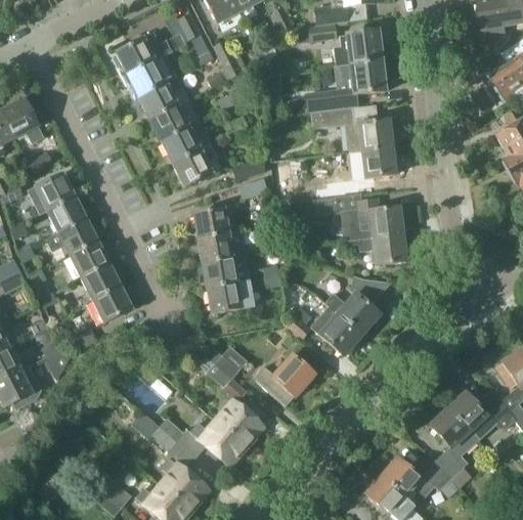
[(242,10),(235,0),(206,0),(217,23),(242,10)]
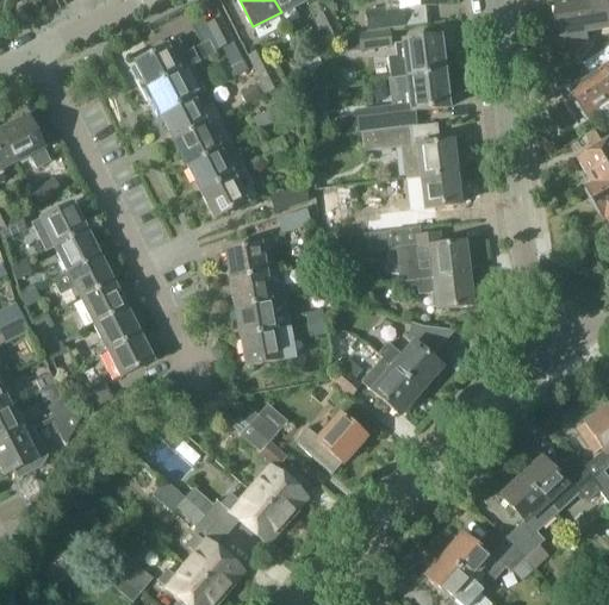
[(274,0),(281,12),(304,0),(274,0)]
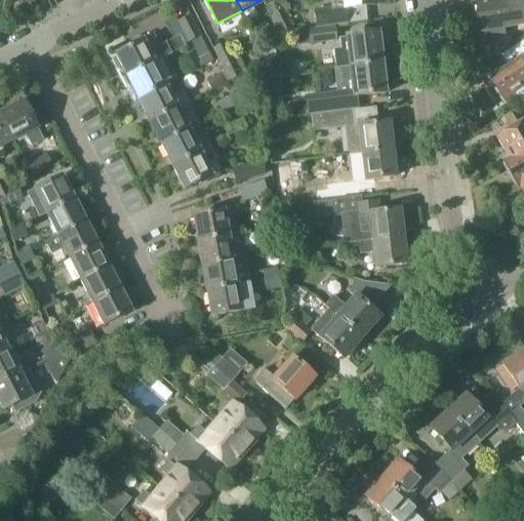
[(333,0),(333,4),(316,5),(318,23),(351,19),(349,5),(376,2),(376,0),(333,0)]
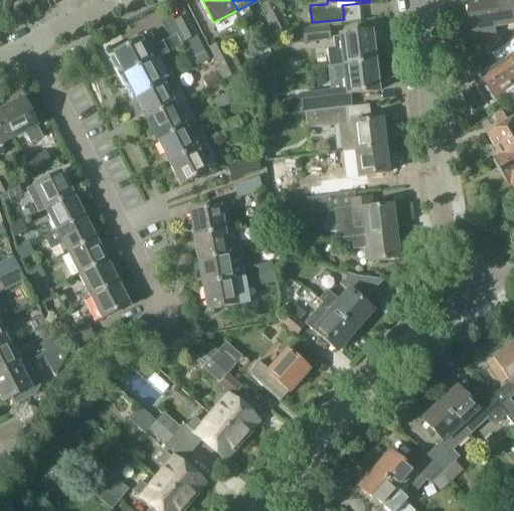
[(477,26),(513,19),(513,0),(472,0),(477,26)]
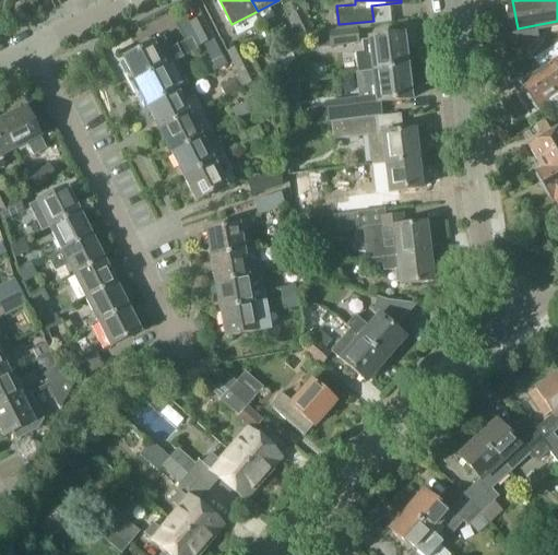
[(315,28),(303,6),(288,13),(300,35),(305,33),(308,38),(313,31),(312,28),(315,28)]
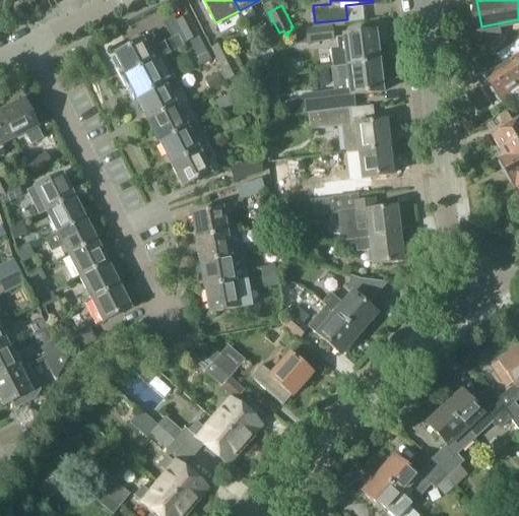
[(198,35),(188,15),(177,20),(187,40),(198,35)]
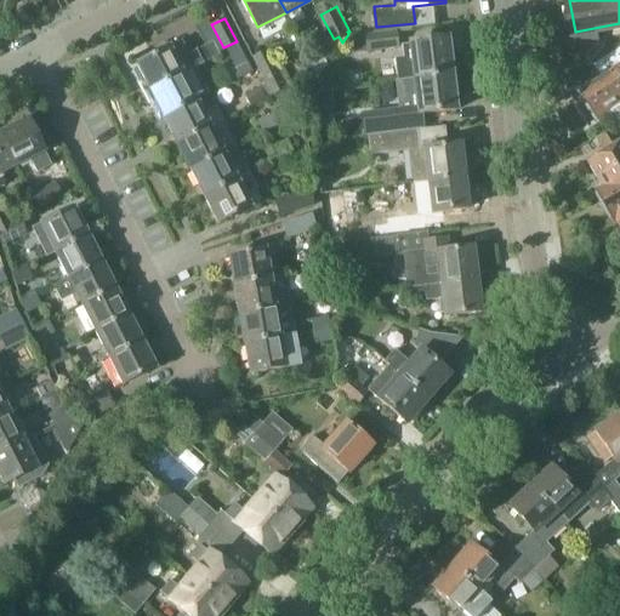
[(399,45),(397,27),(365,32),(367,49),(399,45)]
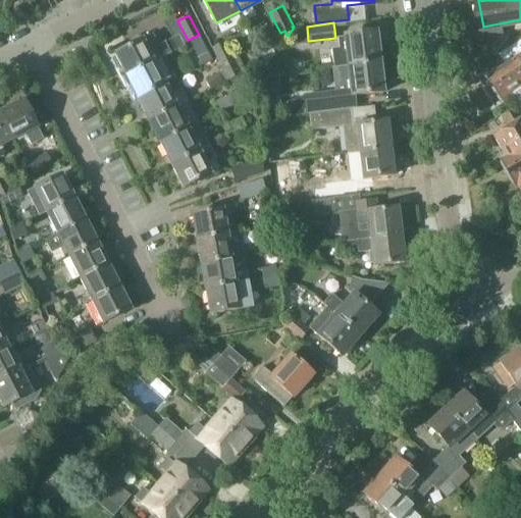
[(348,65),(381,61),(377,30),(345,33),(346,45),(332,46),(334,67),(348,65)]
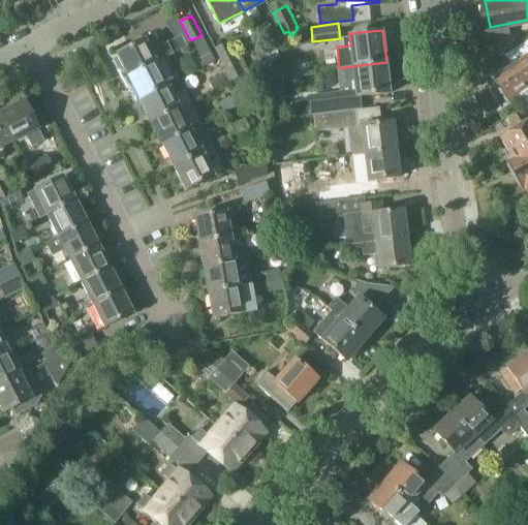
[(129,75),(174,53),(174,52),(188,44),(183,33),(161,44),(155,32),(145,37),(117,52),(129,75)]
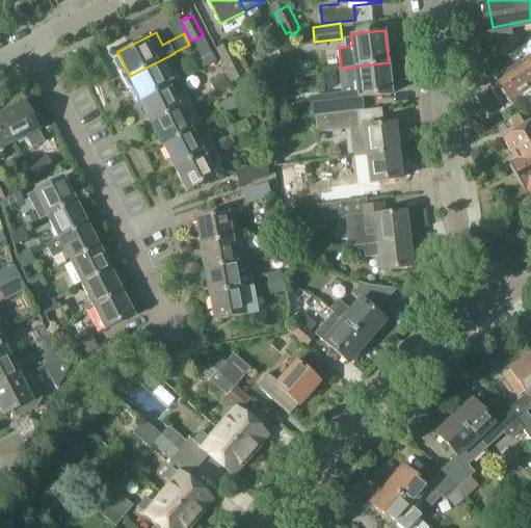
[(508,96),(511,94),(513,98),(524,90),(530,101),(530,38),(515,49),(521,58),(515,61),(516,63),(499,75),(505,84),(503,86),(508,96)]
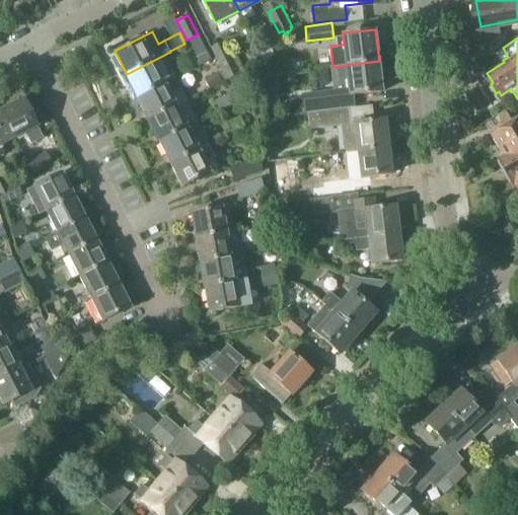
[(199,64),(212,58),(207,48),(195,54),(199,64)]
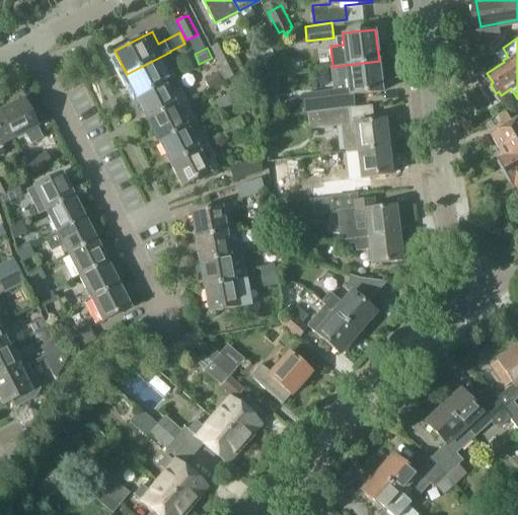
[(230,50),(216,57),(226,78),(240,72),(230,50)]
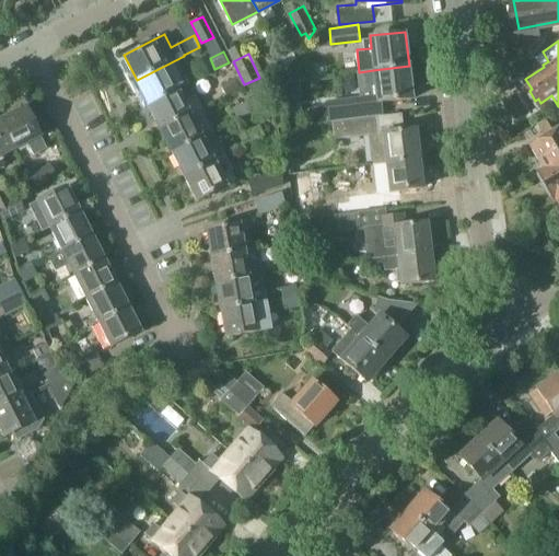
[(272,54),(270,58),(272,64),(278,65),(281,59),(279,54),(272,54)]
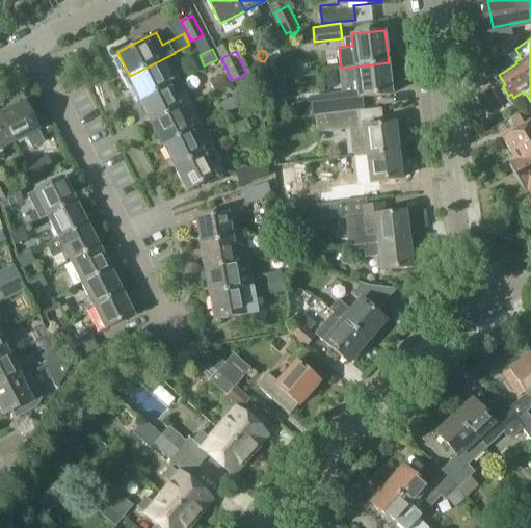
[(175,53),(130,76),(141,99),(169,84),(181,78),(169,56),(175,53)]
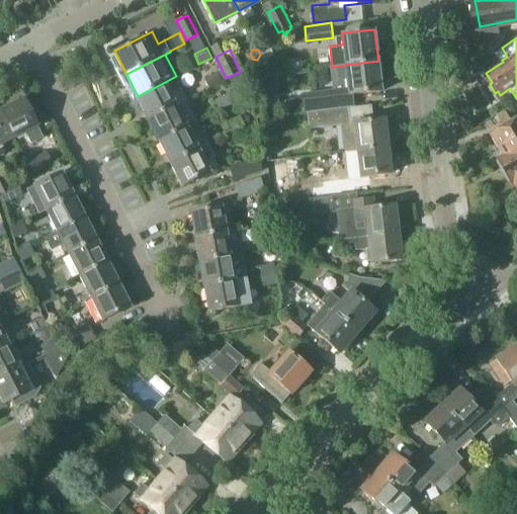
[(345,65),(332,67),(331,67),(333,85),(348,83),(349,92),(381,89),(378,61),(345,65)]
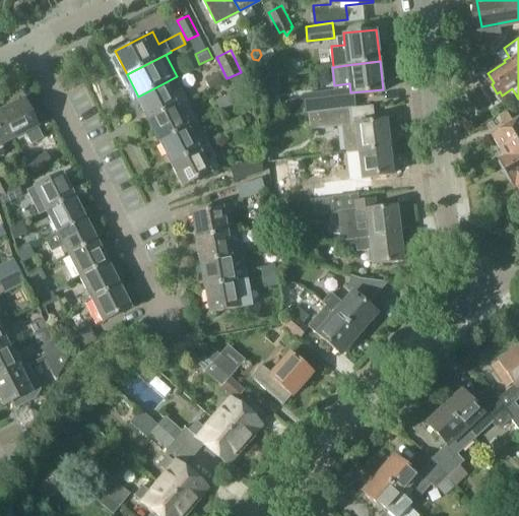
[(223,80),(218,70),(205,76),(210,86),(223,80)]
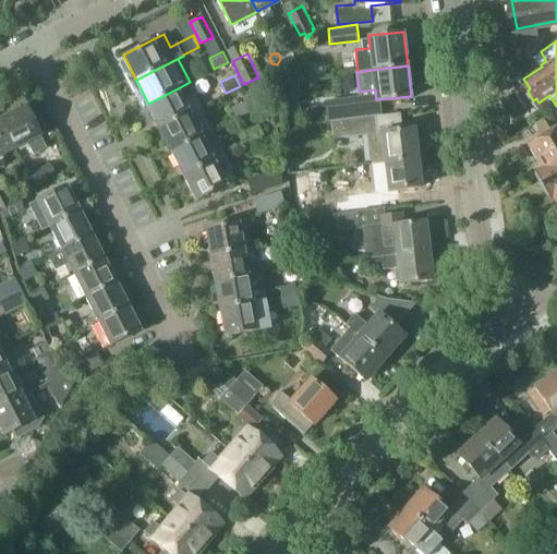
[(160,128),(203,106),(196,92),(183,98),(178,88),(148,104),(160,128)]
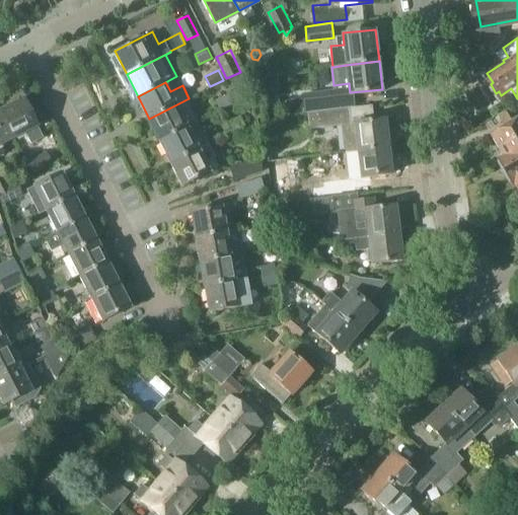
[(216,98),(221,107),(234,101),(229,92),(216,98)]
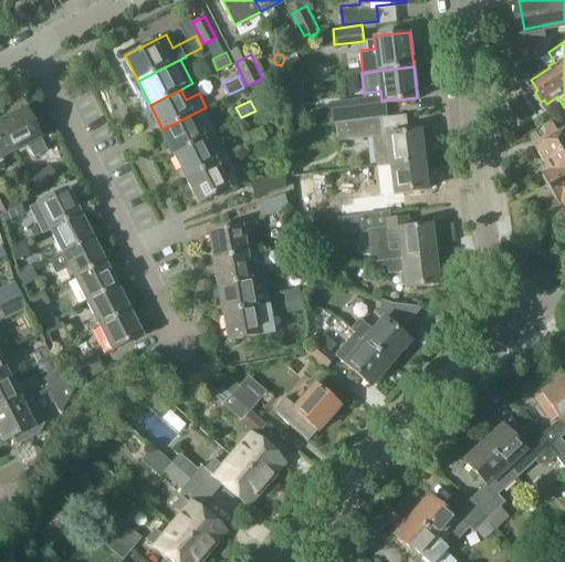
[(1,118),(16,148),(28,142),(34,155),(48,148),(27,105),(1,118)]
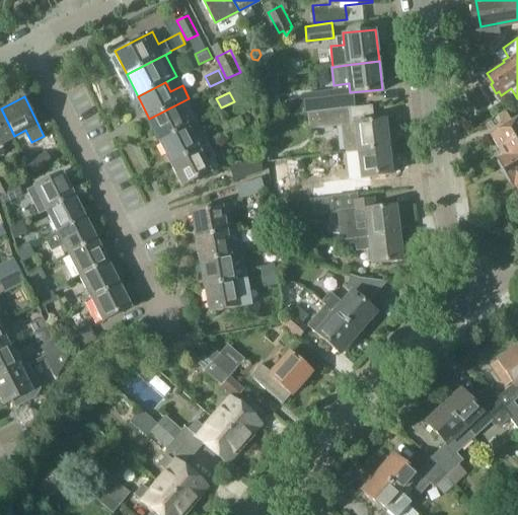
[(160,140),(200,121),(189,98),(149,119),(160,140)]
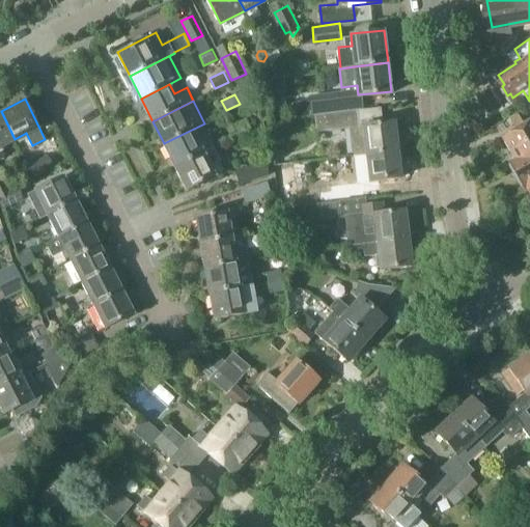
[(275,117),(284,116),(283,109),(275,109),(275,117)]
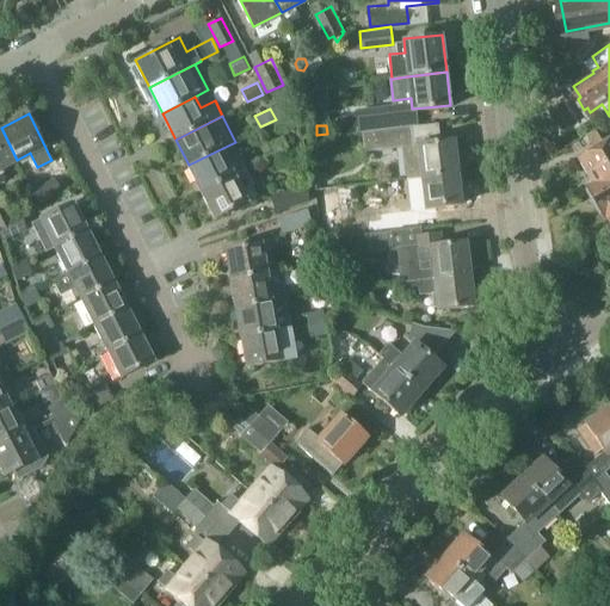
[(453,140),(423,143),(412,144),(411,125),(362,131),(364,152),(402,147),(406,178),(456,171),(453,140)]
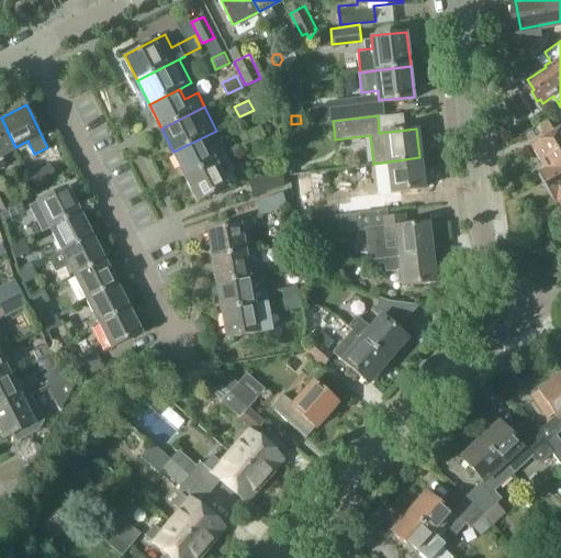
[(0,155),(15,147),(1,118),(0,118),(0,155)]
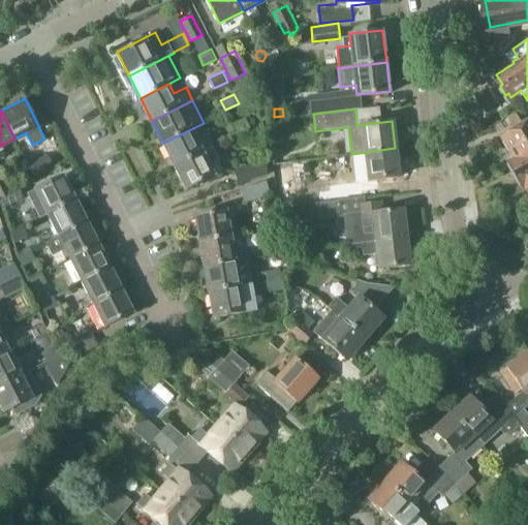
[(235,129),(241,126),(249,122),(245,116),(231,123),(235,129)]
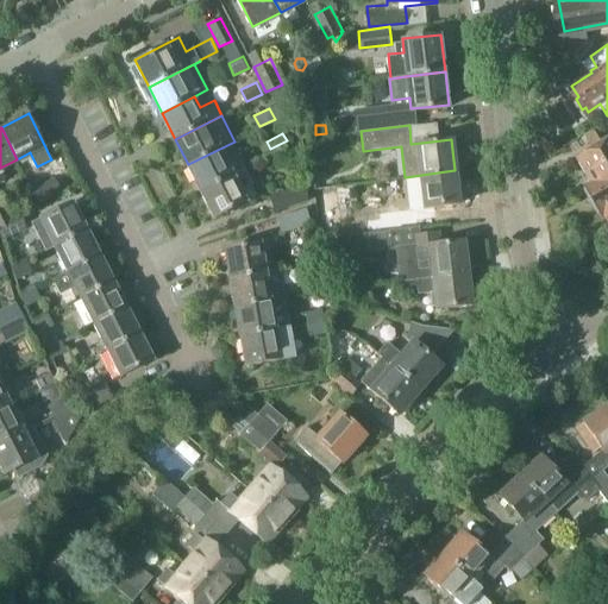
[(607,139),(582,156),(596,180),(607,172),(607,139)]
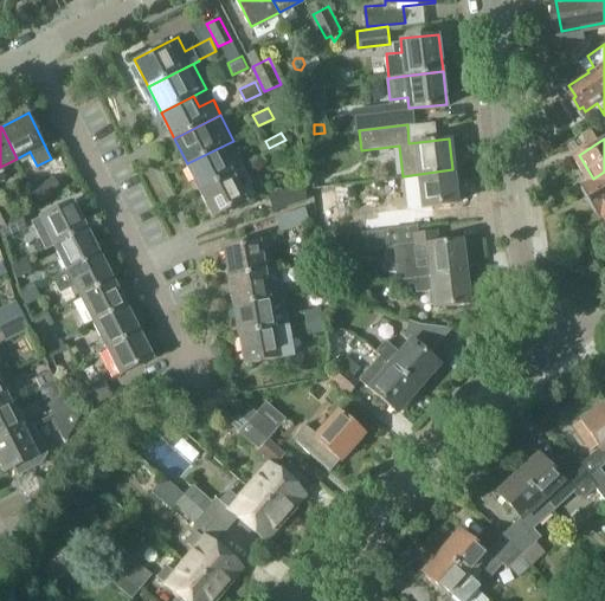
[(200,189),(248,166),(233,141),(187,163),(200,189)]
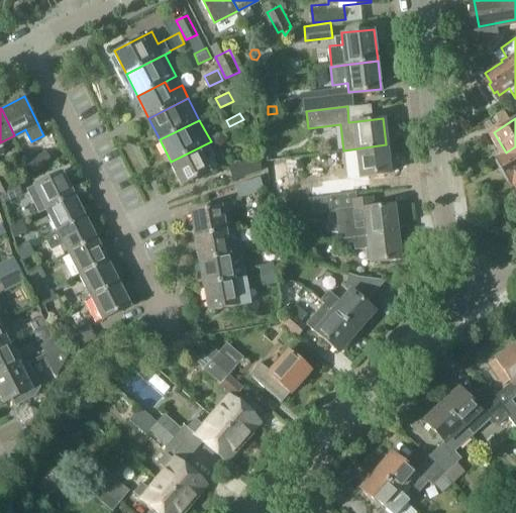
[(211,141),(171,162),(182,183),(220,164),(215,155),(217,154),(211,141)]
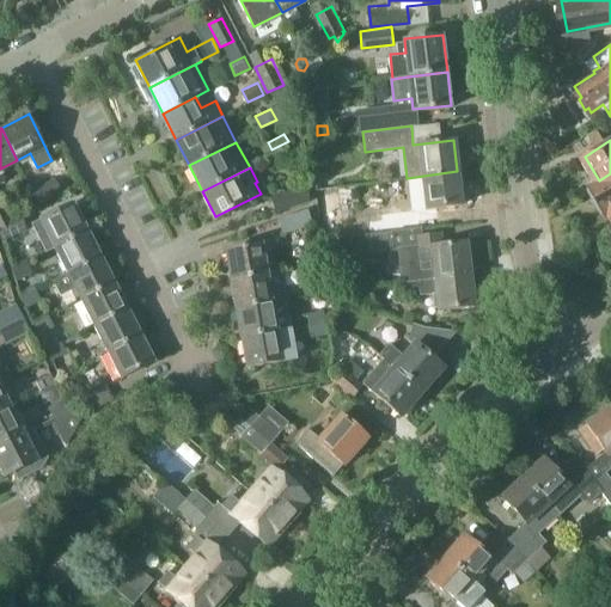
[(460,204),(457,171),(407,178),(408,195),(422,192),(425,209),(460,204)]
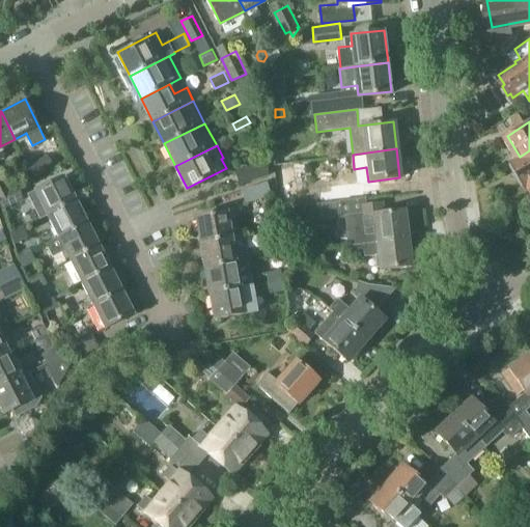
[(529,150),(520,157),(512,161),(527,185),(528,184),(529,187),(529,150)]
